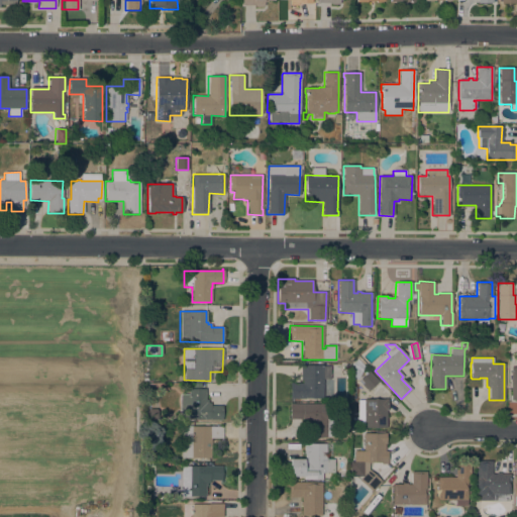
[(304,398),(304,399),(289,399),(290,381),(291,381),(291,383),(301,383),(301,380),(300,380),(300,366),(322,366),(322,367),(330,367),(329,380),(322,380),(321,399),(304,398)]
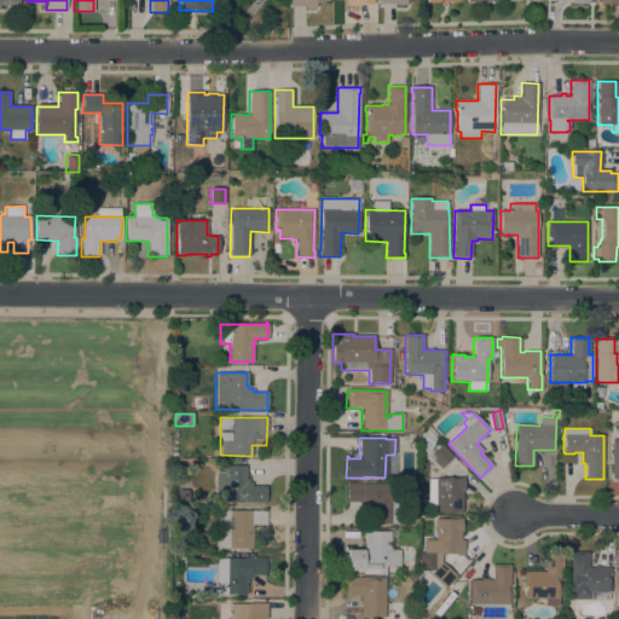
[(618,478),(611,478),(611,466),(608,466),(608,441),(612,441),(613,439),(618,439),(618,478)]
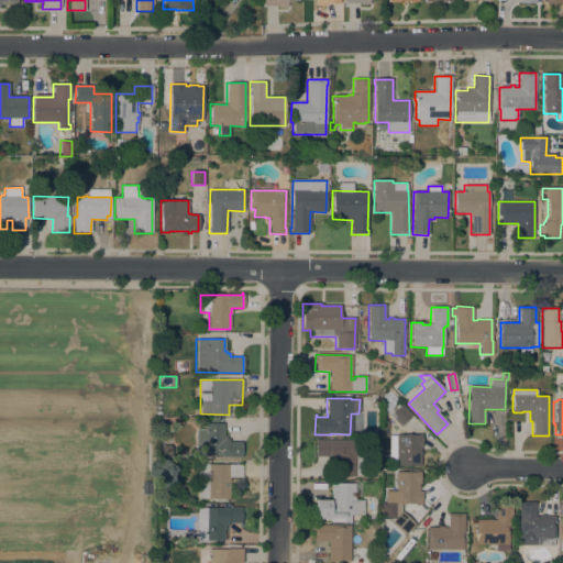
[(411,416),(399,427),(389,415),(401,404),(411,416)]
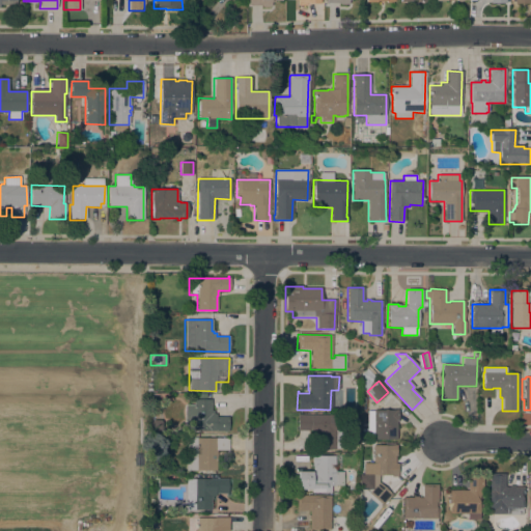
[(198,393),(205,393),(205,395),(205,399),(212,399),(211,411),(213,411),(213,414),(216,414),(216,417),(228,417),(227,431),(184,430),(185,404),(193,406),(193,398),(198,399),(198,395),(198,393)]
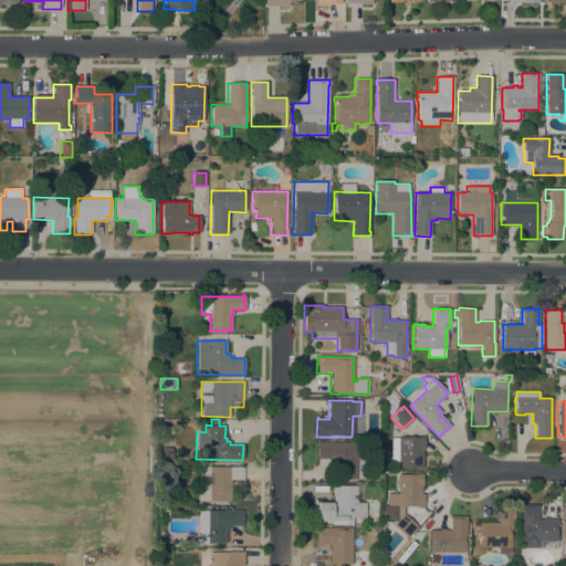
[(423,437),(423,450),(422,450),(422,468),(398,468),(398,472),(390,472),(390,439),(398,439),(398,437),(423,437)]
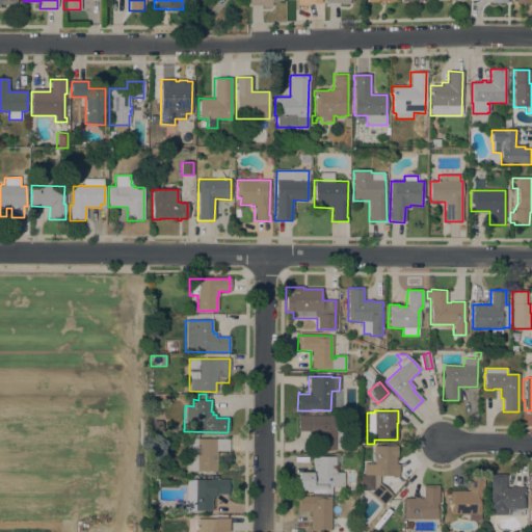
[(337,417),(336,430),(342,431),(341,450),(321,449),(321,431),(297,431),(298,416),(337,417)]
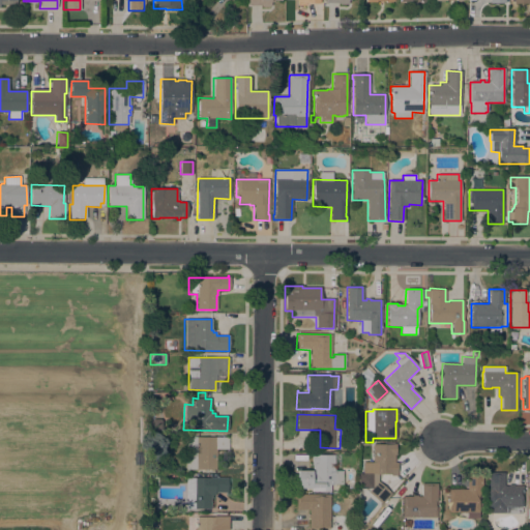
[(162,419),(162,431),(150,431),(150,420),(152,419),(162,419)]
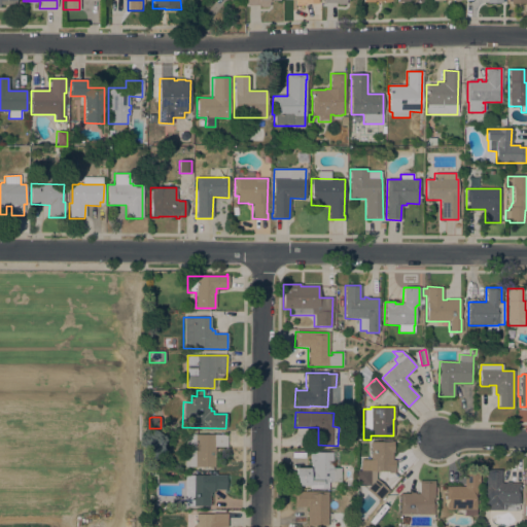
[(226,434),(226,447),(214,447),(214,467),(184,467),(184,434),(226,434)]
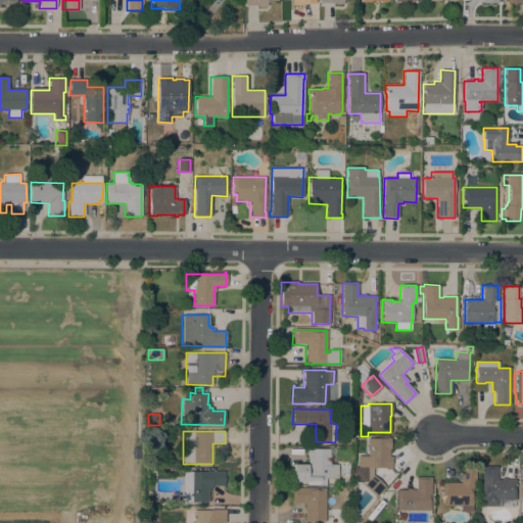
[(390,438),(390,448),(388,448),(388,456),(391,456),(391,470),(385,470),(385,468),(367,468),(367,466),(361,466),(361,456),(368,456),(368,438),(390,438)]
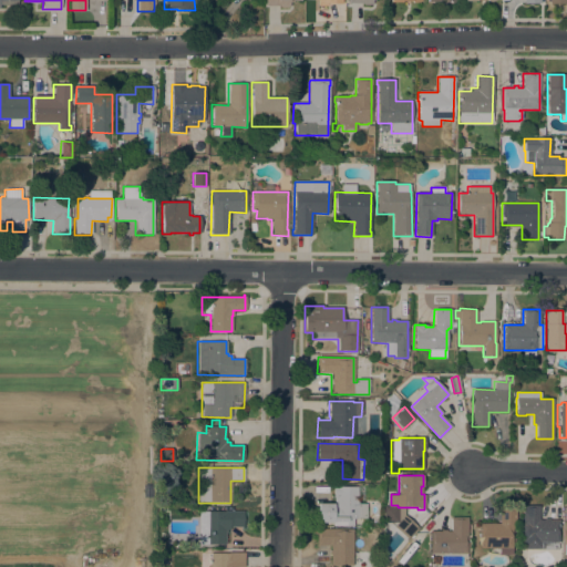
[(357,504),(366,504),(366,518),(352,518),(352,526),(331,526),(331,523),(317,523),(317,503),(333,504),(333,498),(332,498),(332,486),(357,487),(357,500),(357,504)]
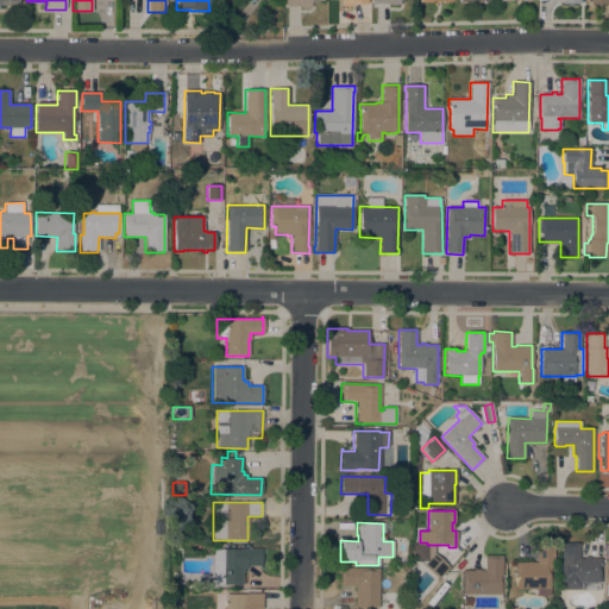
[(578,558),(584,558),(584,557),(589,557),(589,558),(600,558),(600,589),(598,589),(598,590),(560,590),(562,542),(578,542),(578,558)]
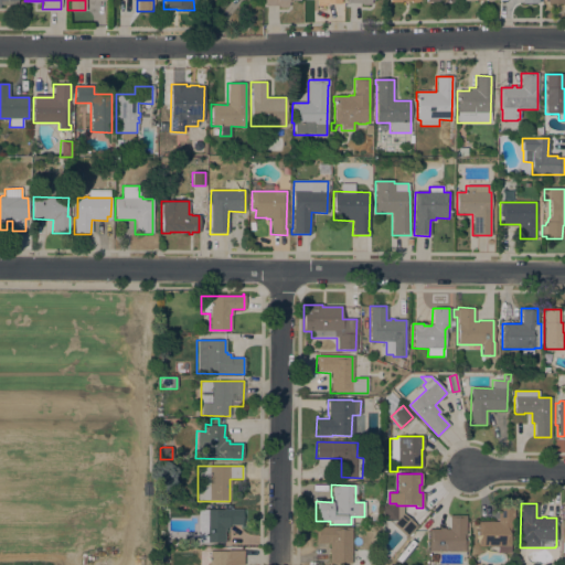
[(497,522),(497,504),(514,505),(513,522),(511,522),(511,528),(510,528),(510,553),(497,553),(497,546),(478,546),(478,521),(497,522)]
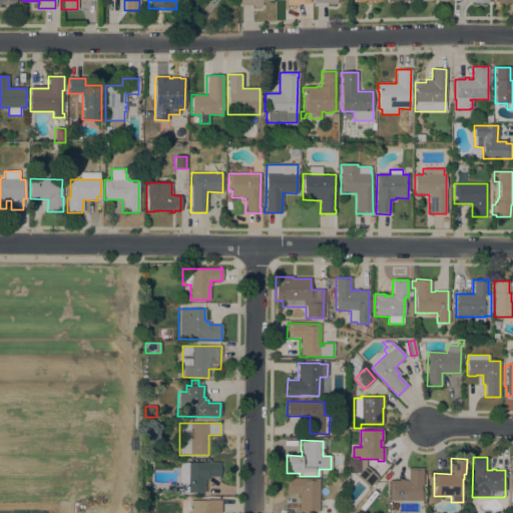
[(360,459),(360,472),(347,472),(348,459),(360,459)]
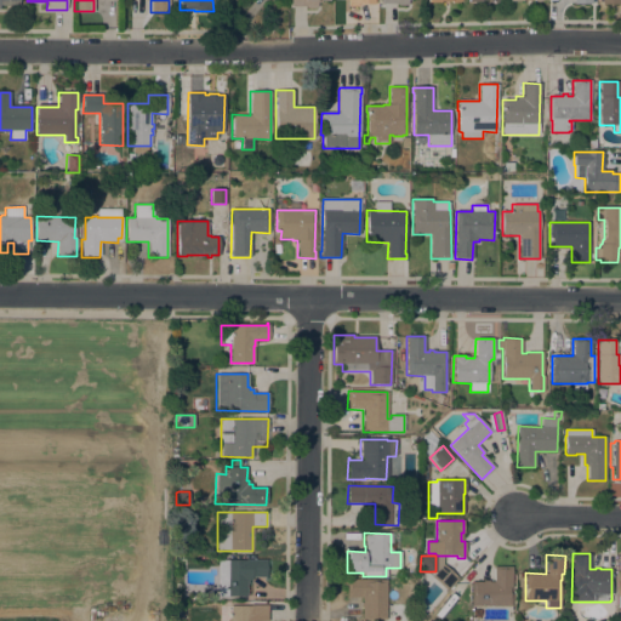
[(266,560),(266,577),(251,577),(251,580),(245,580),(245,596),(217,597),(217,560),(266,560)]
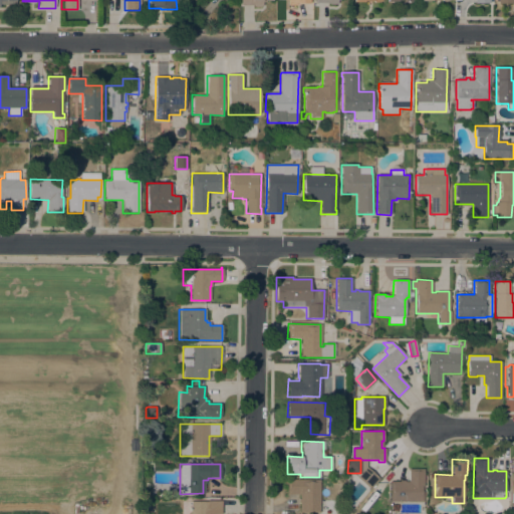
[(378,479),(369,489),(356,477),(366,467),(378,479)]
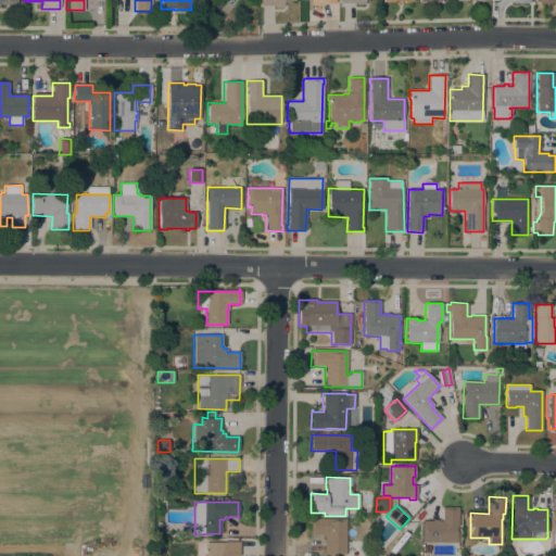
[(458,543),(421,543),(421,521),(432,521),(432,519),(438,519),(438,521),(442,521),(442,507),(458,507),(458,543)]
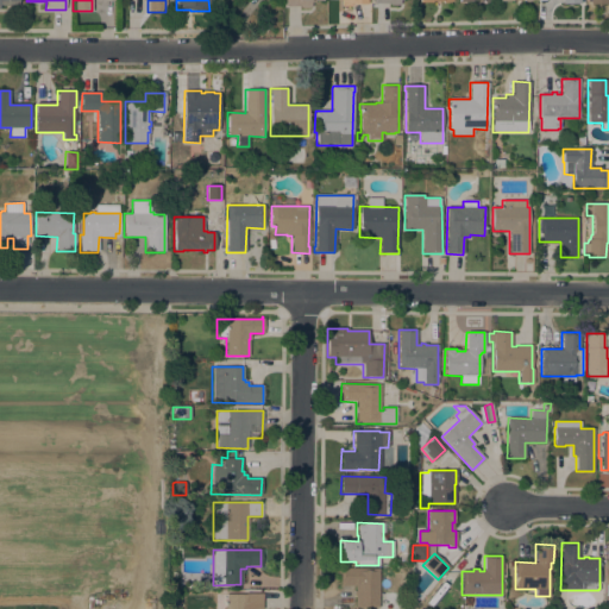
[(378,569),(378,608),(355,608),(355,596),(353,596),(353,591),(355,591),(355,586),(339,585),(339,569),(378,569)]
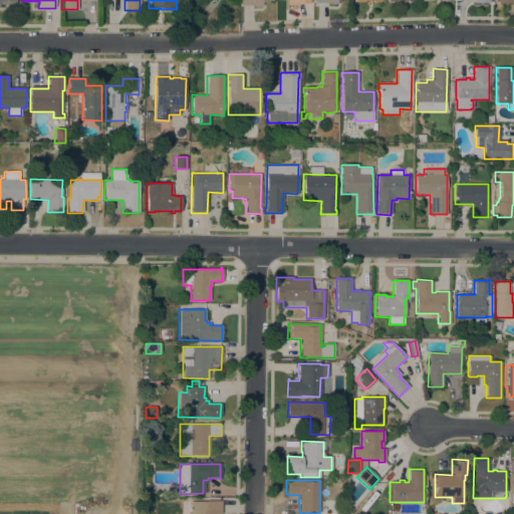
[(143,498),(151,498),(150,511),(143,511),(143,498)]
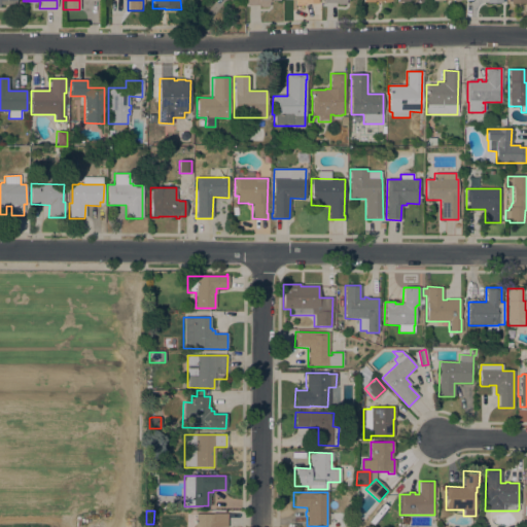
[(212,515),(213,514),(227,514),(226,526),(195,526),(195,514),(212,515)]
